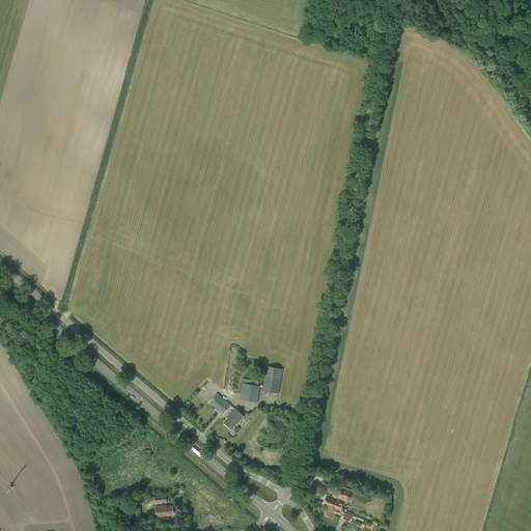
[(279,393),(283,369),(266,365),(261,390),(279,393)]
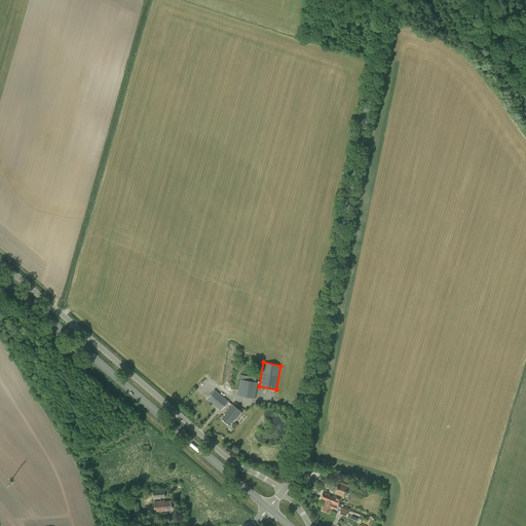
[(255,399),(258,382),(255,382),(256,377),(240,375),(236,396),(255,399)]
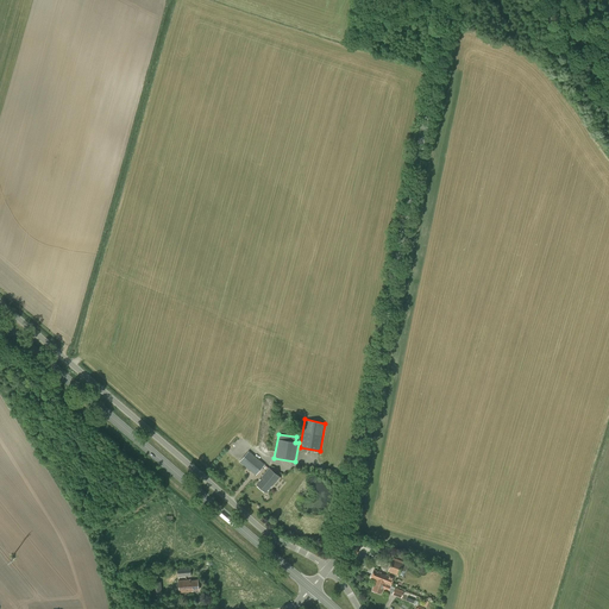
[(256,476),(265,465),(249,451),(239,462),(256,476)]
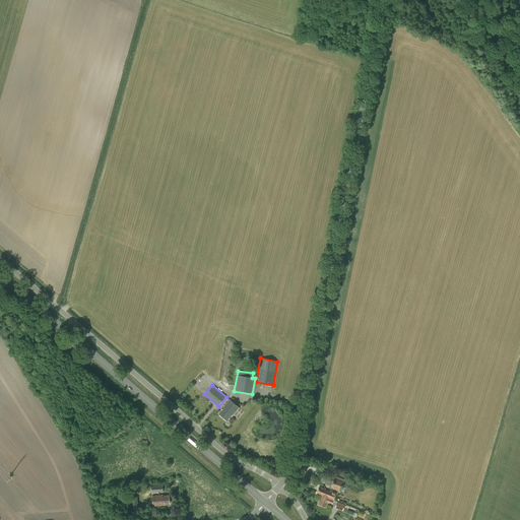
[(233,415),(239,407),(230,400),(222,407),(223,408),(218,413),(226,420),(232,414),(233,415)]
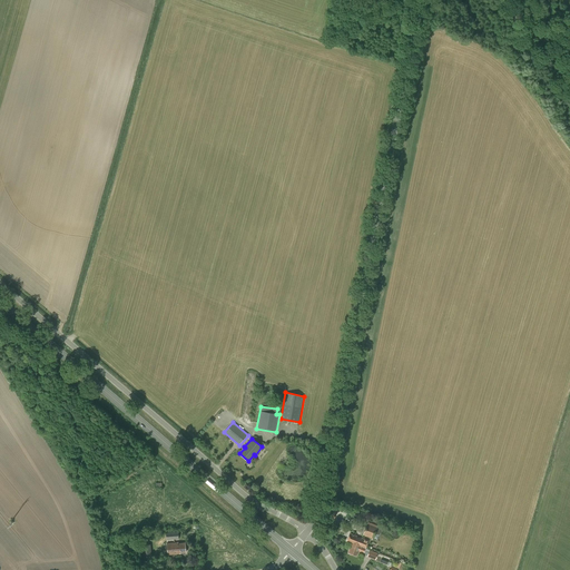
[(334,522),(336,511),(327,509),(324,520),(334,522)]
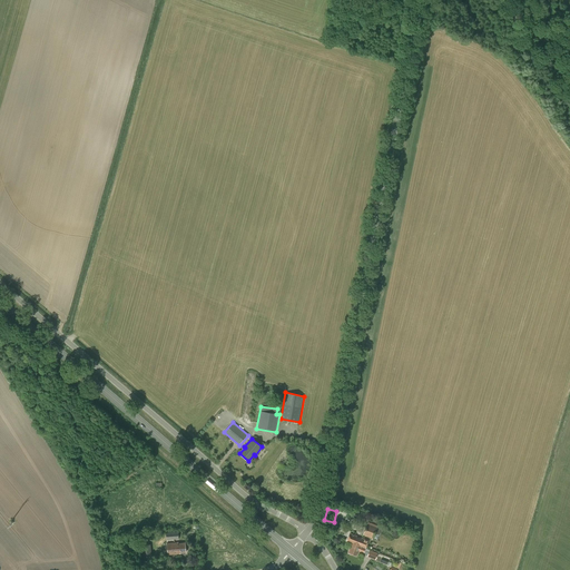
[(377,526),(369,522),(367,523),(363,536),(373,539),(377,526)]
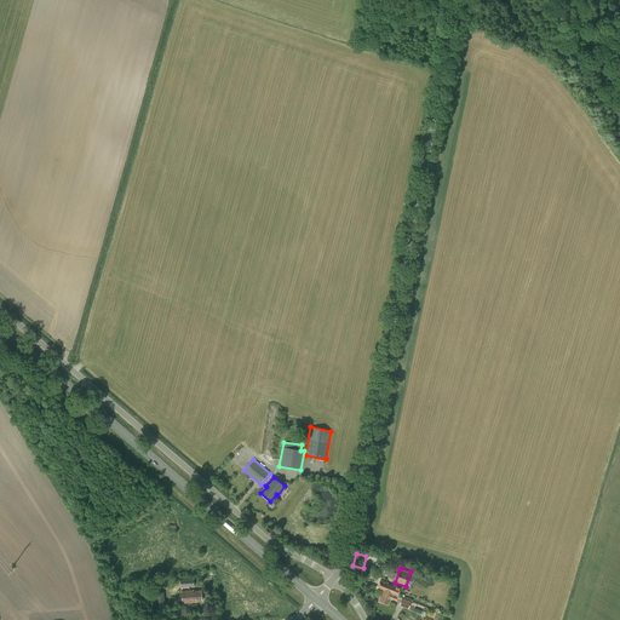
[(181,587),(195,586),(194,578),(181,579),(181,587)]
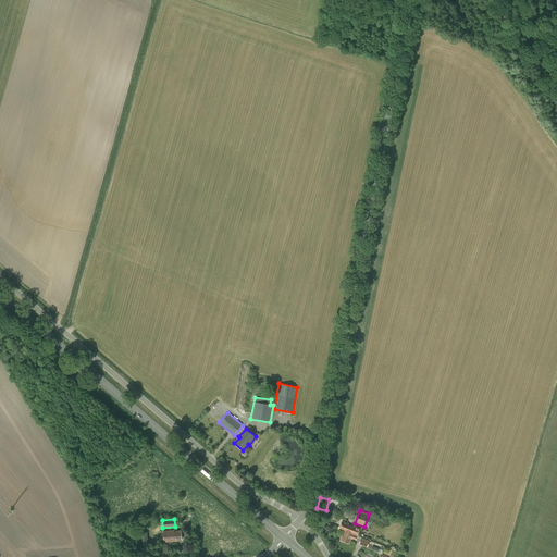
[(348,532),(357,535),(360,528),(354,525),(354,527),(348,524),(348,523),(342,521),(338,529),(345,531),(346,528),(349,529),(348,532)]
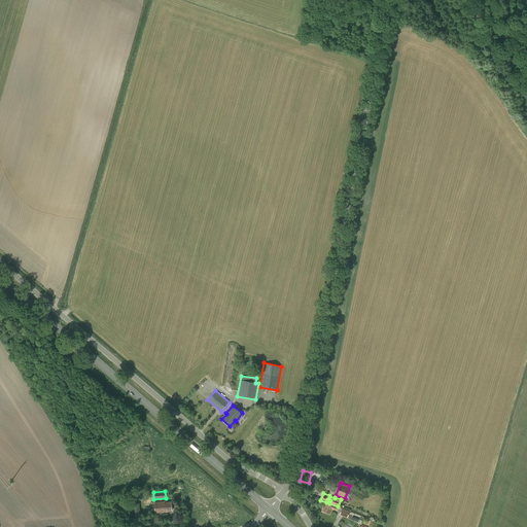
[(337,512),(338,506),(329,503),(330,500),(327,499),(326,502),(320,500),(325,502),(321,512),(329,515),(331,510),(337,512)]
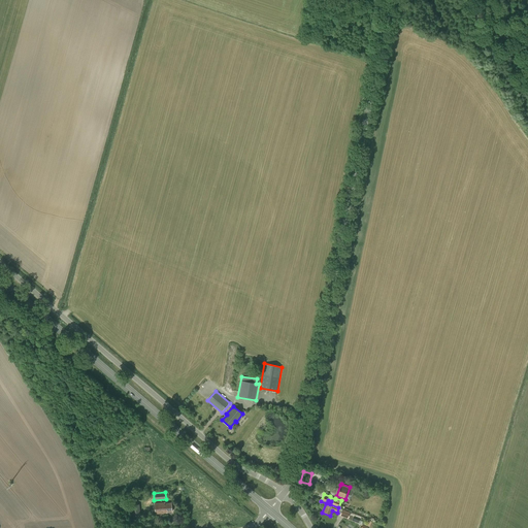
[(165,503),(165,502),(155,503),(155,514),(167,514),(167,513),(172,512),(171,502),(165,503)]
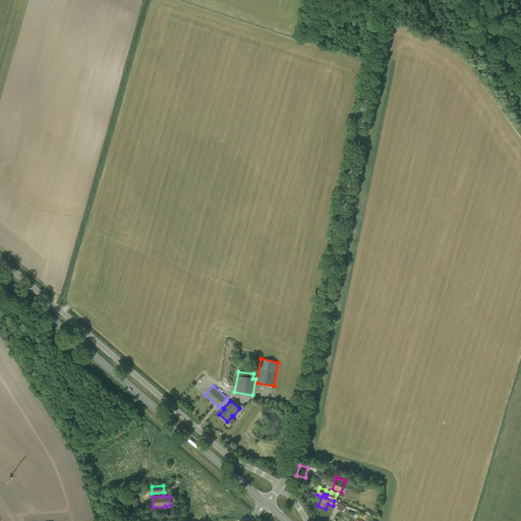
[(124,510),(128,510),(138,509),(138,498),(128,499),(124,499),(124,510)]
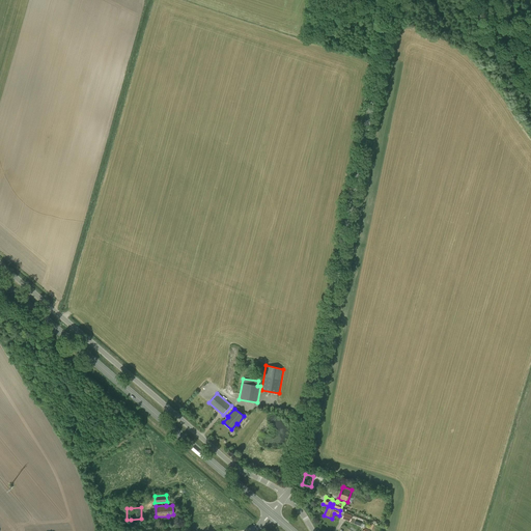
[(342,518),(351,522),(353,515),(344,511),(342,518)]
